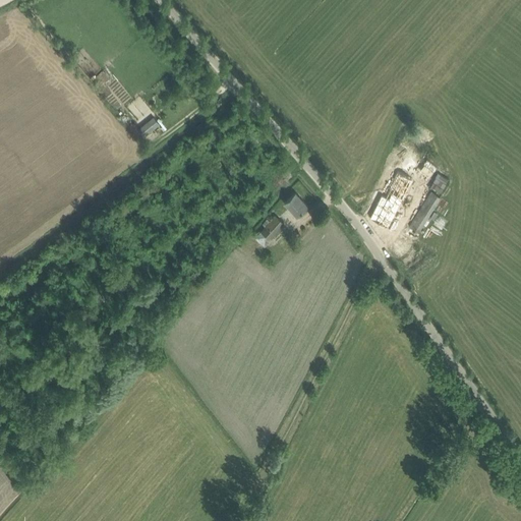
[(146,142),(163,134),(149,105),(143,108),(140,100),(130,104),(141,128),(139,129),(146,142)]
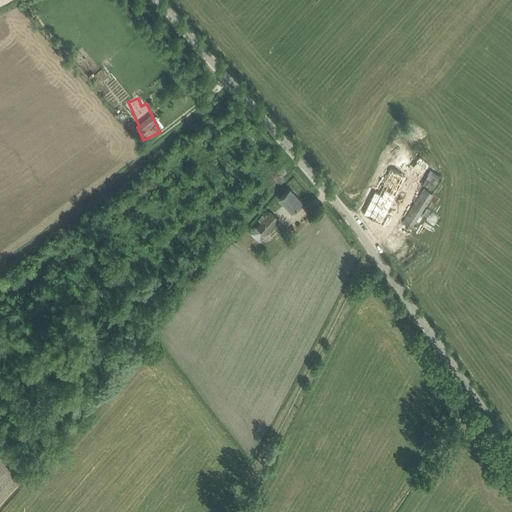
[(375,191),(368,204),(364,213),(381,222),(412,162),(397,154),(386,175),(388,176),(379,194),(375,191)]
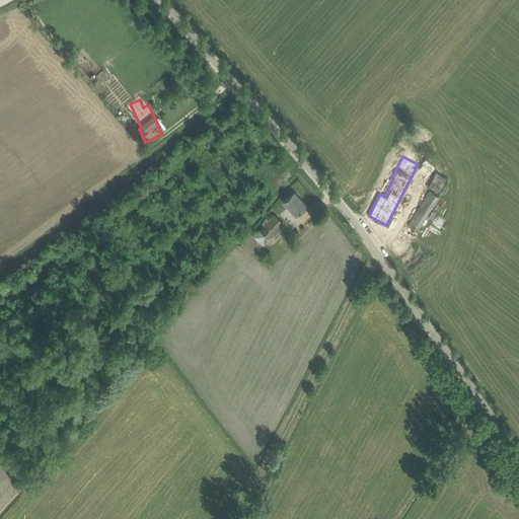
[(296,215),(299,212),(306,205),(295,192),(284,202),(296,215)]
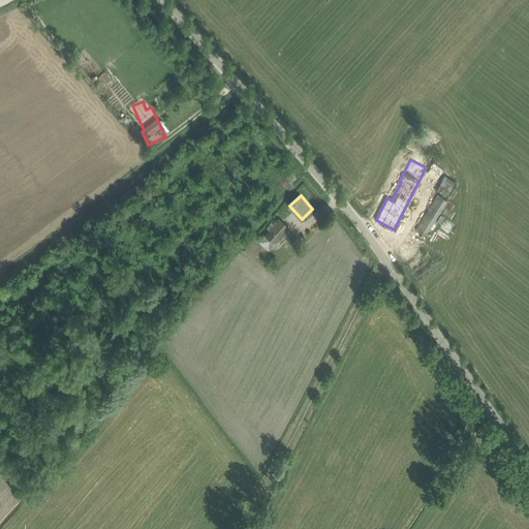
[(425,235),(446,200),(438,195),(416,229),(425,235)]
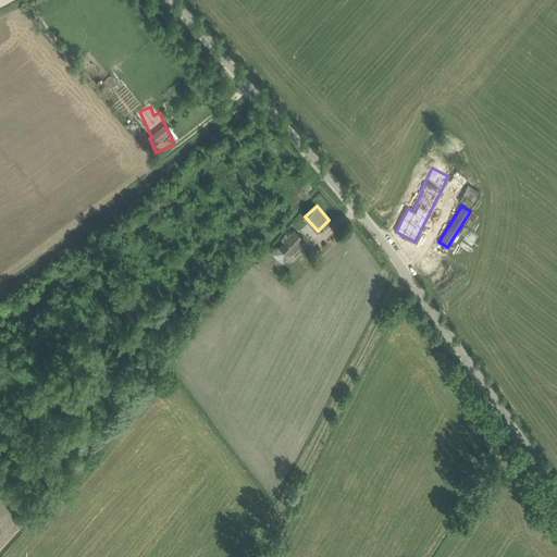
[(273,254),(283,262),(305,239),(295,231),(273,254)]
